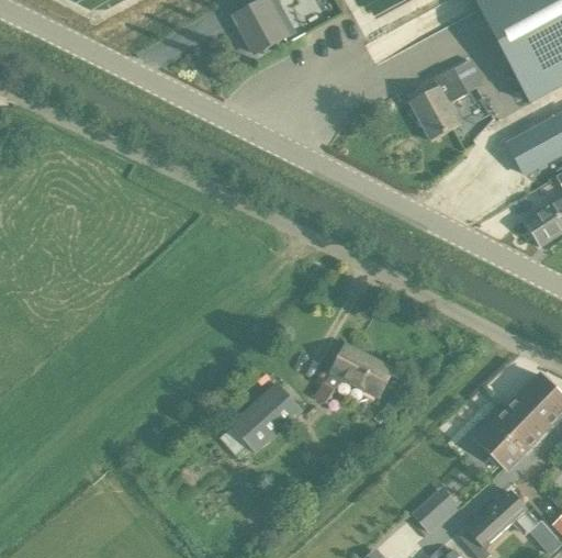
[(272,11),(281,6),(278,0),(258,0),(235,13),(257,52),(285,35),(272,11)]
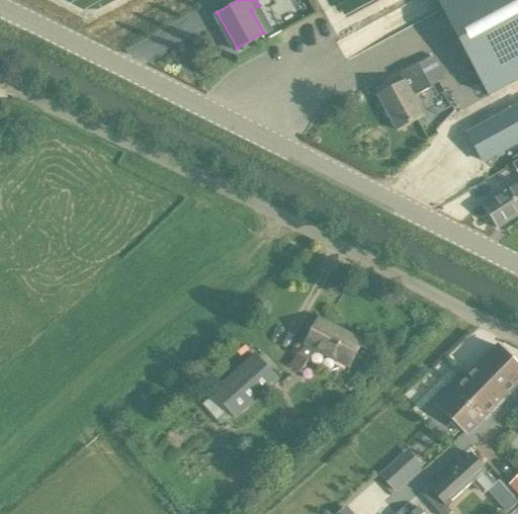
[(435,0),(490,95),(517,79),(517,0),(435,0)]
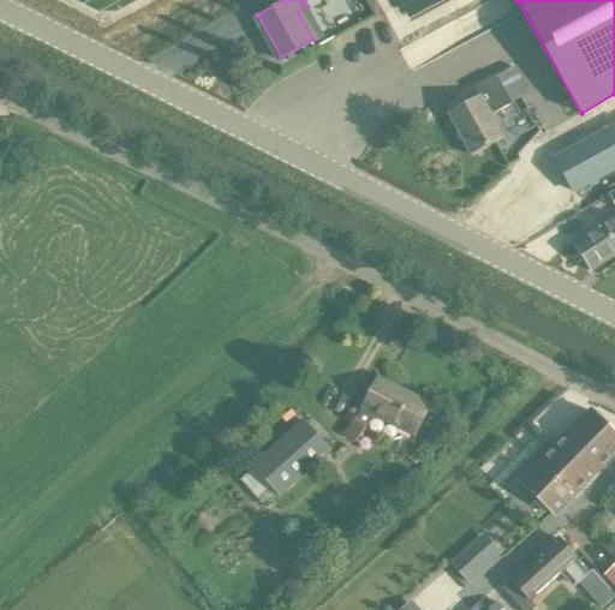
[(514,63),(496,73),(475,85),(479,93),(448,109),(472,153),(503,135),(491,112),(530,90),(514,63)]
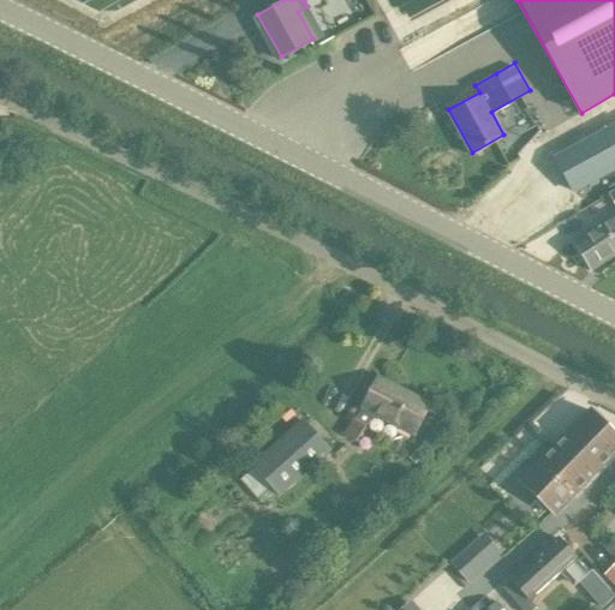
[(614,123),(556,155),(574,187),(614,165),(614,123)]
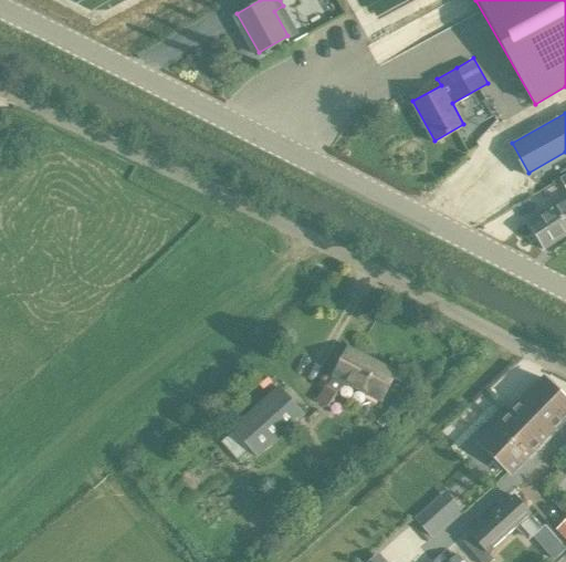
[(565,194),(528,219),(546,246),(565,232),(565,194)]
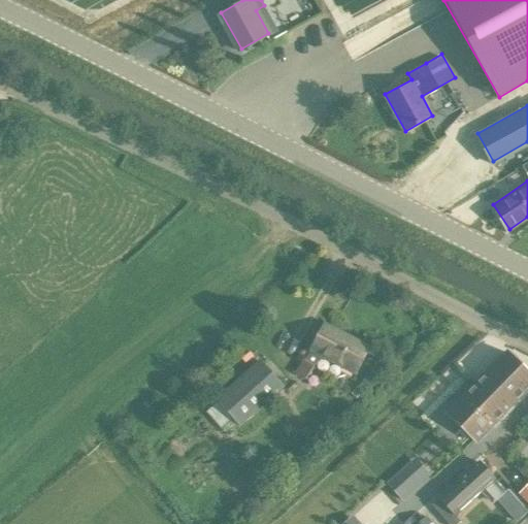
[(301,340),(286,367),(314,382),(318,372),(349,389),(369,348),(319,321),(306,344),(301,340)]
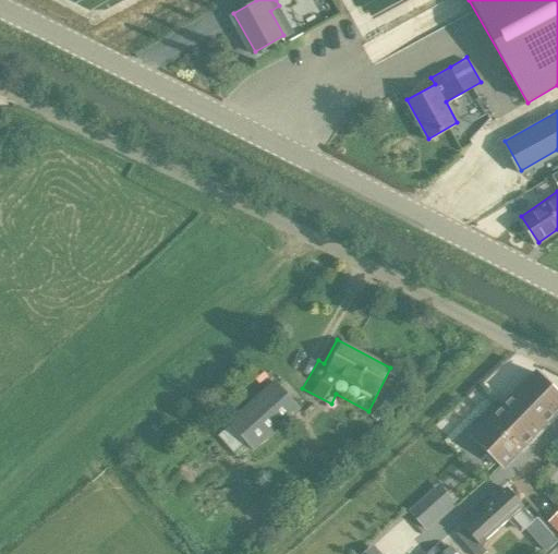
[(504,465),(557,408),(557,389),(537,370),(474,435),(504,465)]
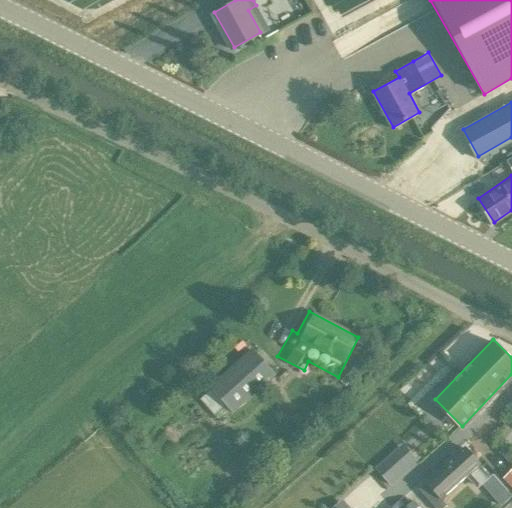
[(233,410),(275,374),(252,348),(210,385),(233,410)]
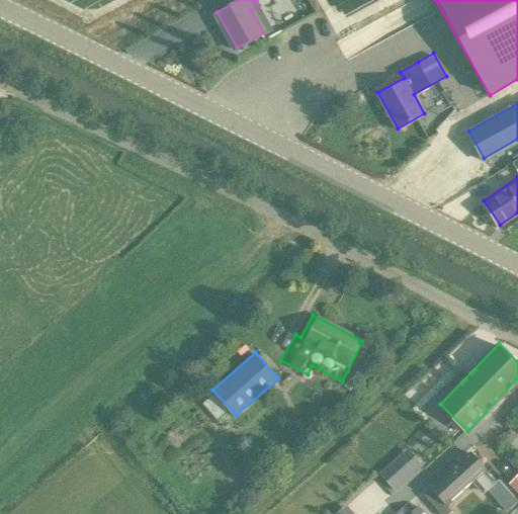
[(424,494),(442,513),(446,513),(451,510),(446,503),(486,467),(471,451),(424,494)]
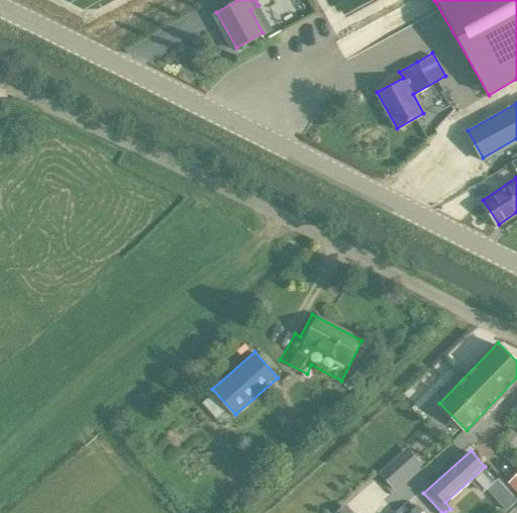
[(383,474),(394,487),(403,478),(392,466),(383,474)]
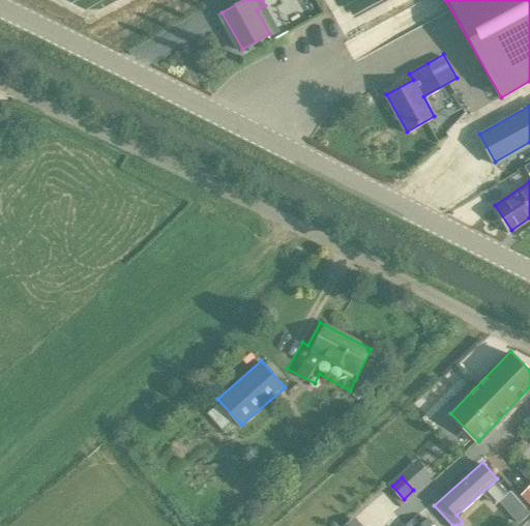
[(529,480),(519,493),(529,502),(529,480)]
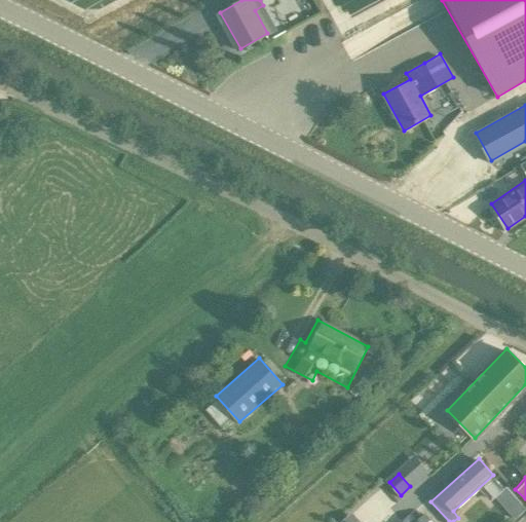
[(383,509),(395,497),(381,484),(370,495),(383,509)]
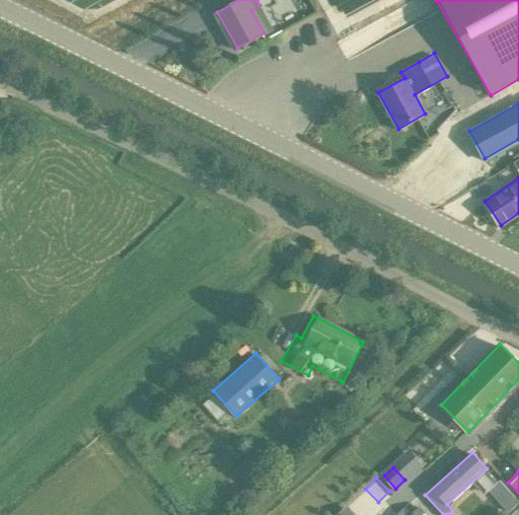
[(518,502),(513,496),(504,504),(510,511),(518,502)]
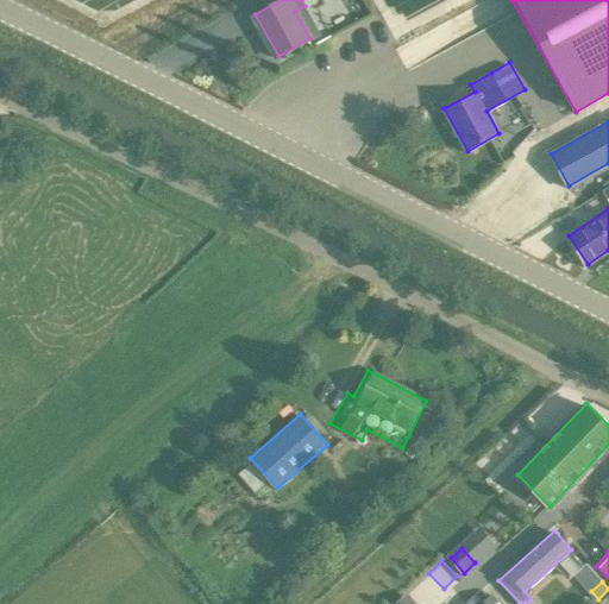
[(424,603),(410,586),(388,603),(424,603)]
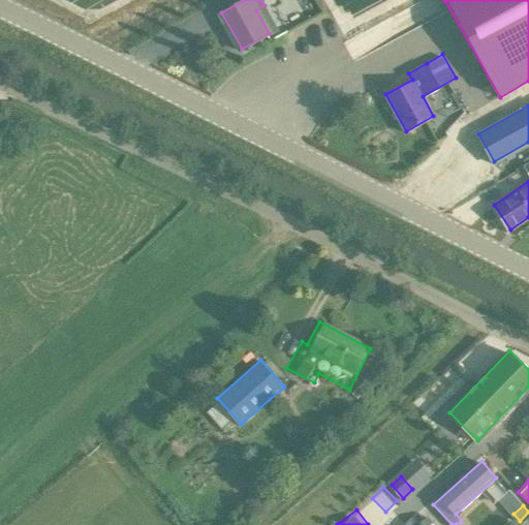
[(436,524),(426,513),(411,524),(436,524)]
